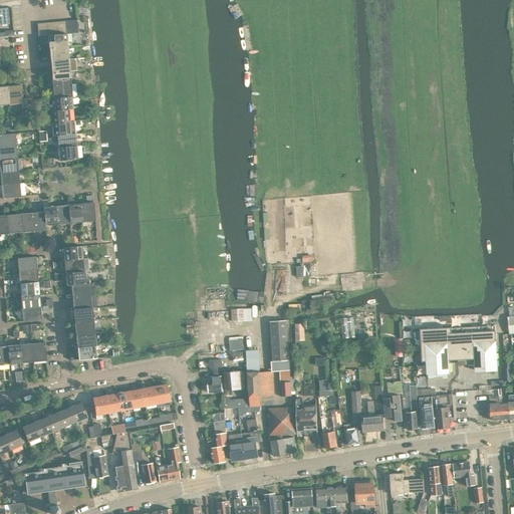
[(71,42),(67,42),(66,34),(61,34),(56,35),(49,35),(47,36),(49,49),(67,47),(67,46),(71,46),(71,42)]
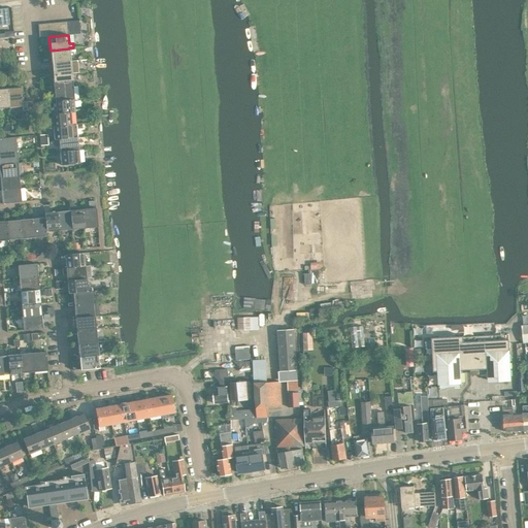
[(52,63),(70,62),(69,48),(51,51),(52,63)]
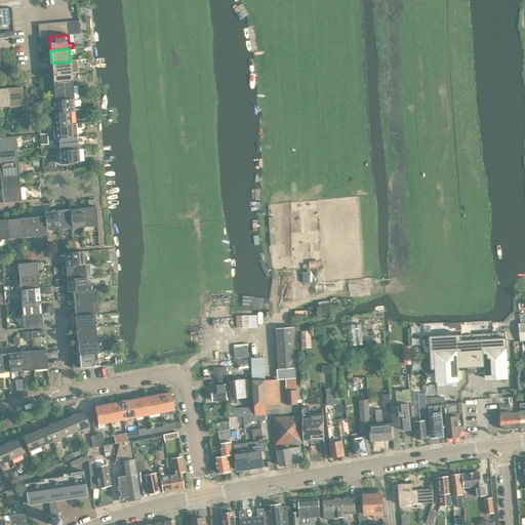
[(70,62),(51,63),(52,76),(72,74),(70,62)]
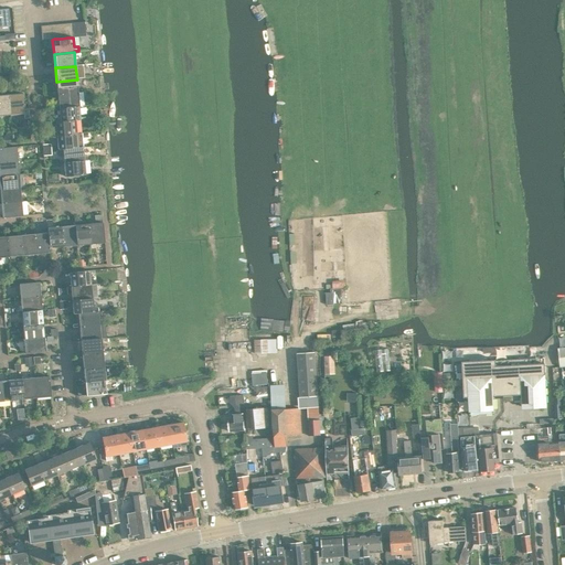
[(77,80),(56,82),(57,95),(78,93),(77,91),(77,89),(77,80)]
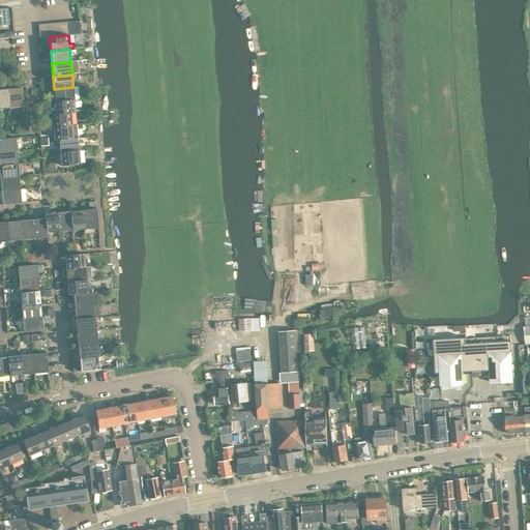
[(0,108),(9,108),(7,90),(2,91),(1,85),(0,84),(0,108)]
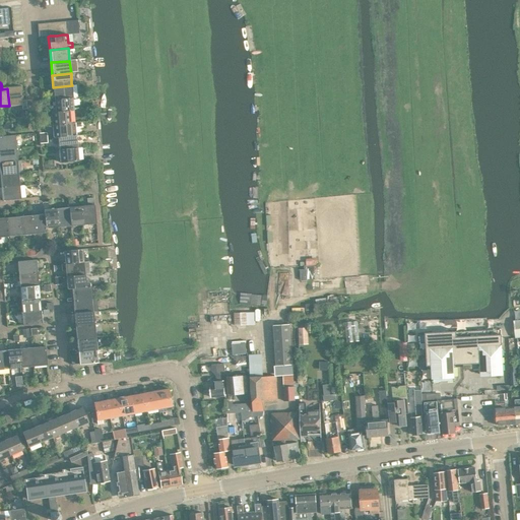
[(54,100),(73,99),(72,85),(53,87),(54,100)]
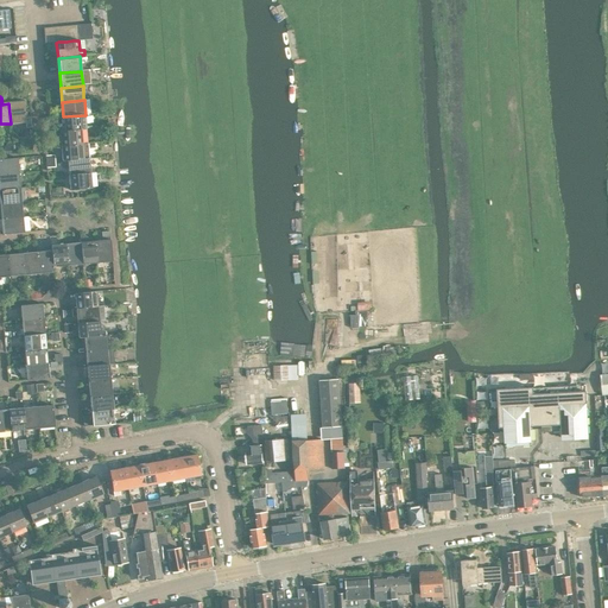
[(26,127),(31,127),(30,118),(26,118),(24,102),(8,103),(11,124),(26,122),(26,127)]
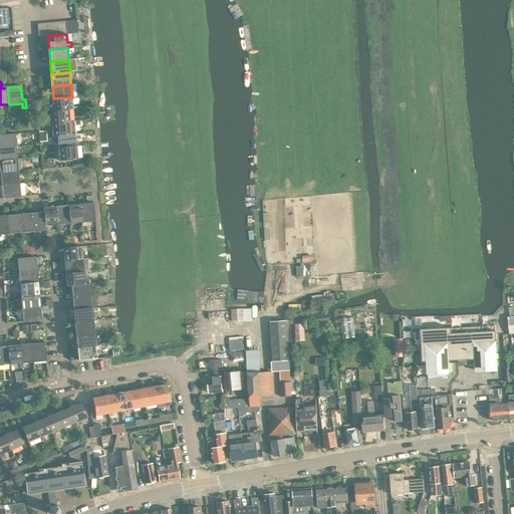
[(72,97),(53,98),(54,104),(49,104),(50,110),(54,110),(54,111),(69,109),(69,110),(73,109),(73,108),(72,105),(72,97)]
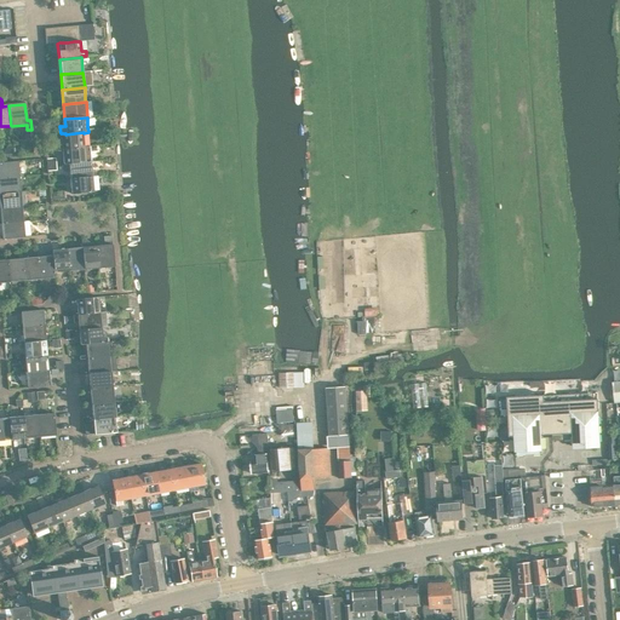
[(85,147),(85,145),(85,142),(84,133),(84,132),(65,135),(65,133),(61,133),(62,149),(85,147)]
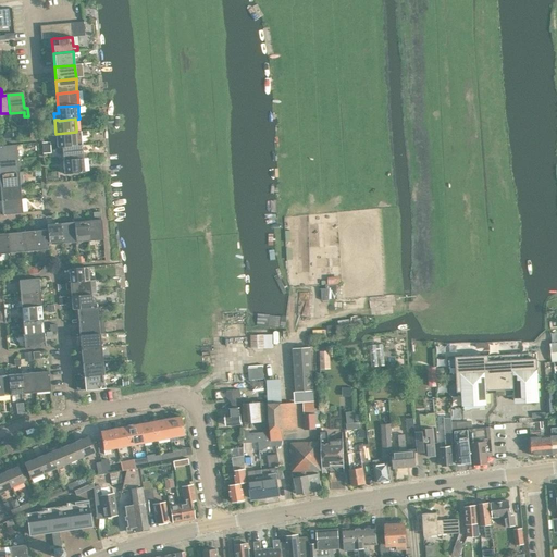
[(82,145),(82,143),(81,131),(76,131),(76,132),(56,134),(57,148),(62,147),(77,146),(82,145)]
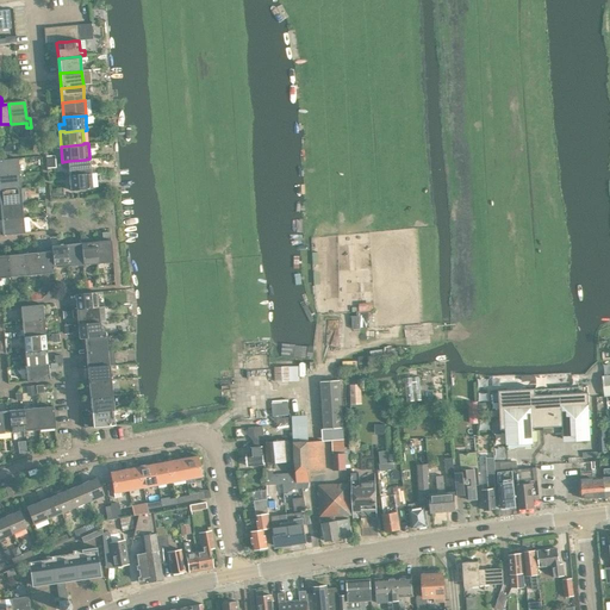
[(0,159),(0,175),(19,174),(17,159),(0,159)]
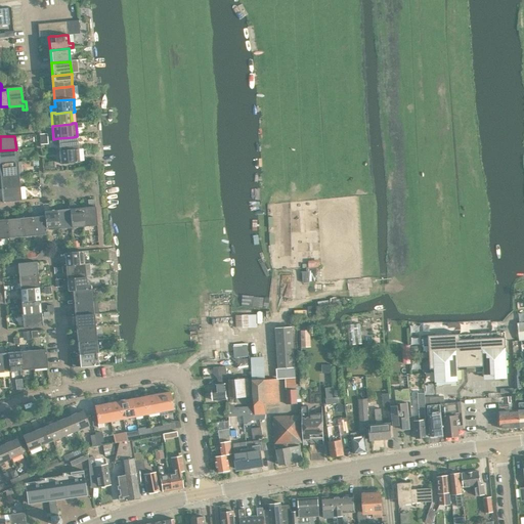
[(59,150),(78,149),(77,136),(73,137),(58,138),(53,139),(54,144),(58,144),(59,150)]
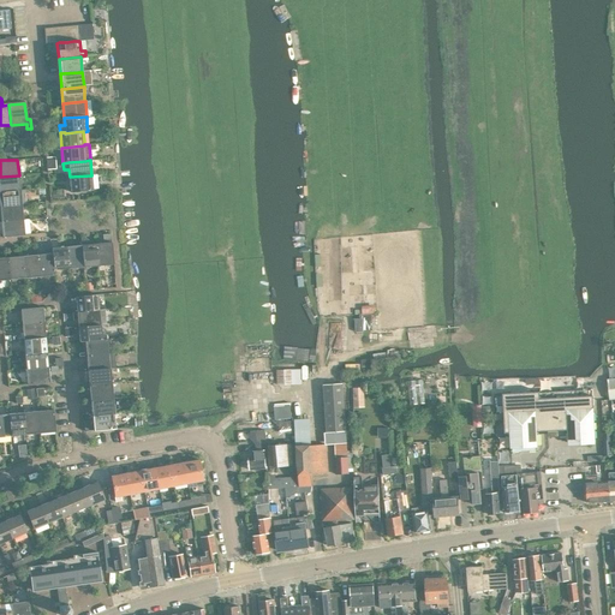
[(19,175),(0,177),(0,191),(21,190),(19,175)]
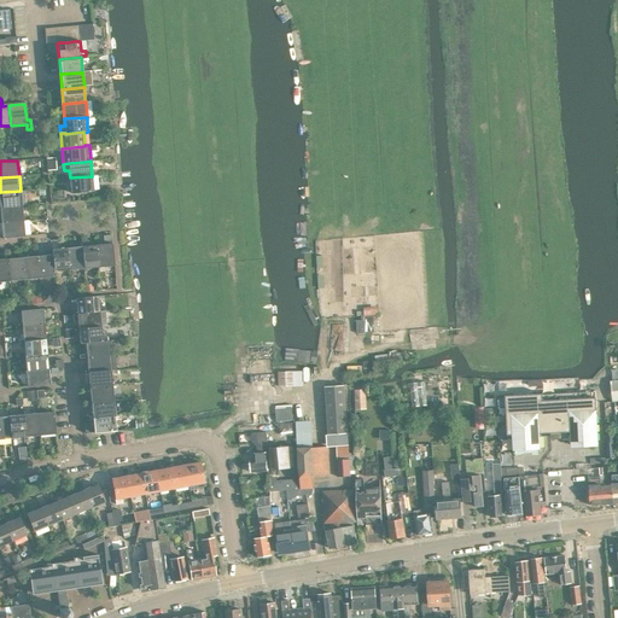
[(92,176),(70,178),(71,193),(93,191),(92,176)]
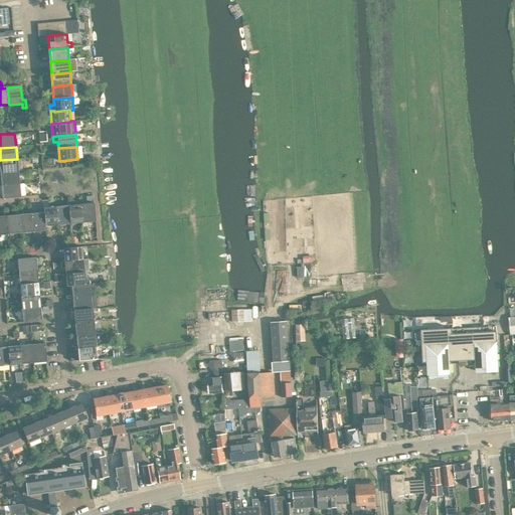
[(0,173),(18,172),(18,171),(22,171),(21,158),(17,159),(0,160),(0,173)]
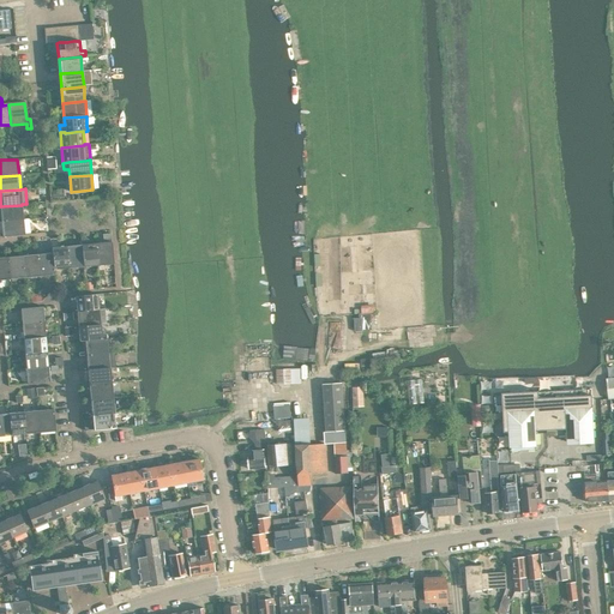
[(0,212),(1,221),(23,220),(22,205),(0,206),(0,212)]
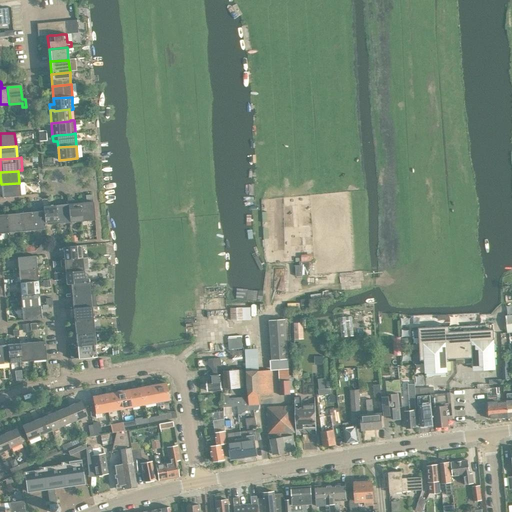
[(2,197),(20,195),(19,183),(1,184),(2,197)]
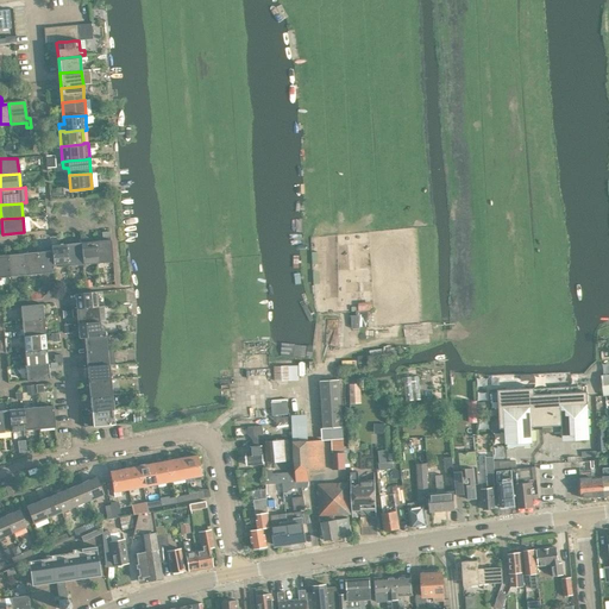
[(102,240),(95,242),(96,263),(112,262),(110,231),(101,232),(102,240)]
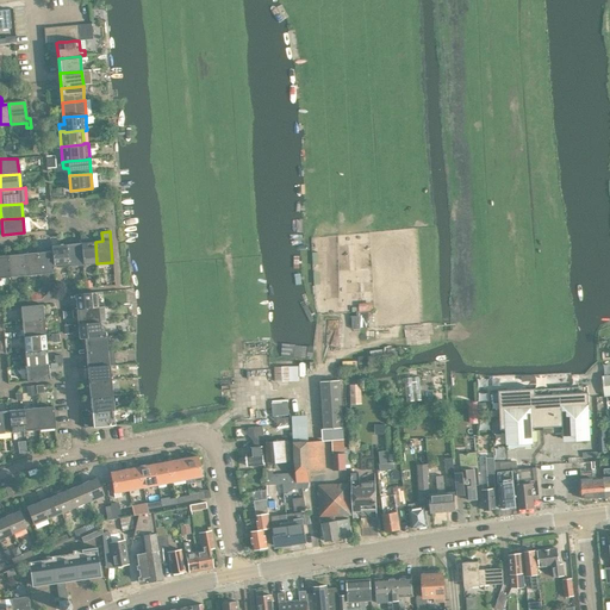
[(80,235),(81,243),(82,265),(97,263),(95,242),(92,242),(83,235),(80,235)]
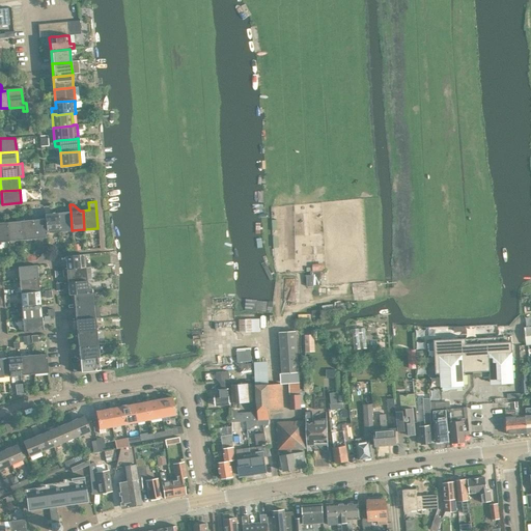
[(46,232),(59,231),(57,213),(48,214),(47,210),(44,210),(45,219),(46,232)]
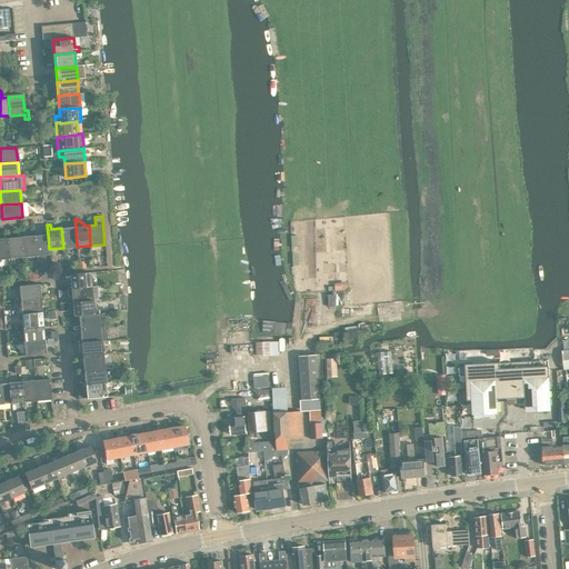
[(61,228),(63,248),(77,247),(76,227),(61,228)]
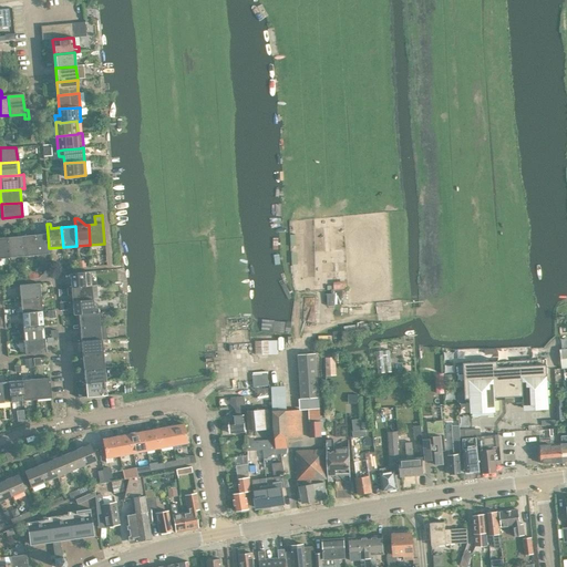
[(34,235),(37,255),(50,254),(49,248),(48,234),(34,235)]
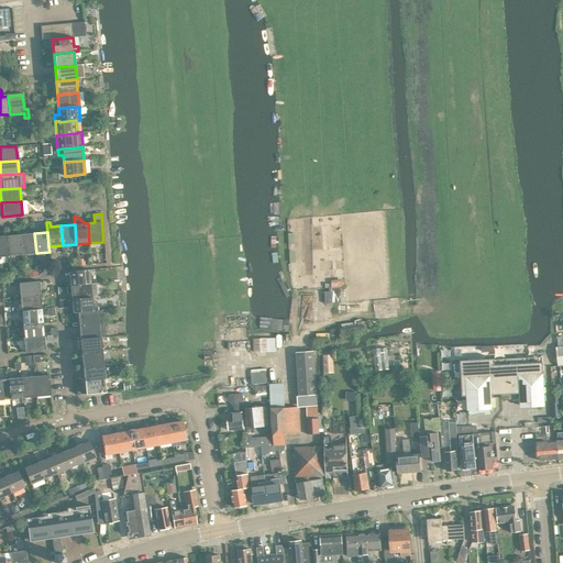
[(21,234),(23,255),(36,253),(34,233),(21,234)]
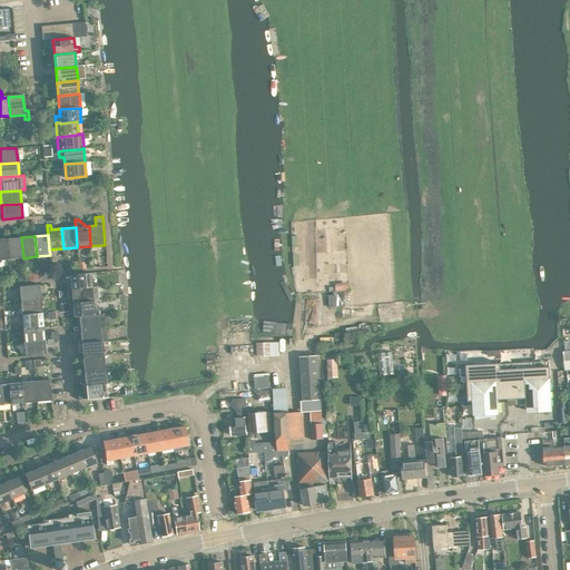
[(8,238),(9,259),(23,258),(21,237),(8,238)]
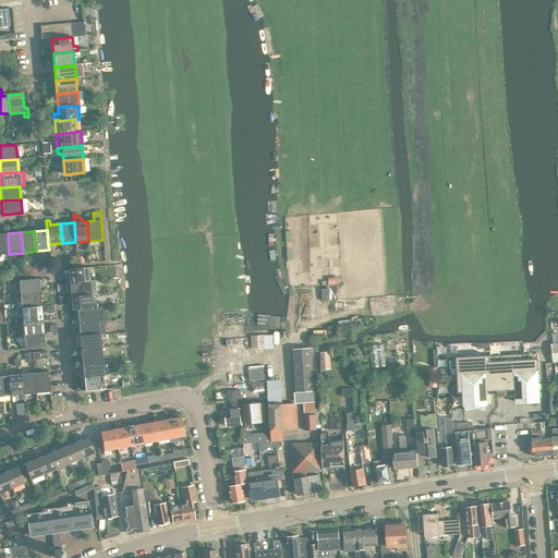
[(8,233),(0,233),(0,254),(9,254),(8,233)]
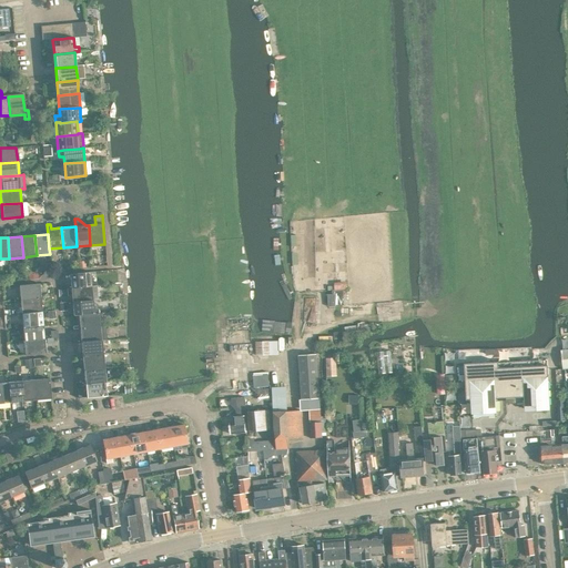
[(90,272),(69,274),(71,288),(91,286),(91,283),(90,272)]
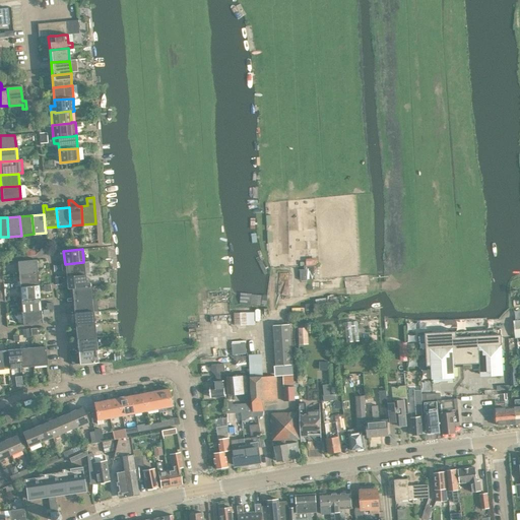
[(17,261),(18,274),(38,272),(36,260),(17,261)]
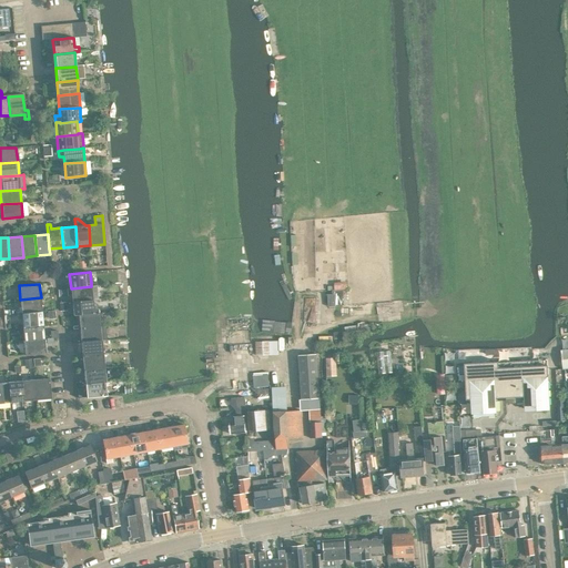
[(91,286),(71,288),(72,302),(93,300),(91,286)]
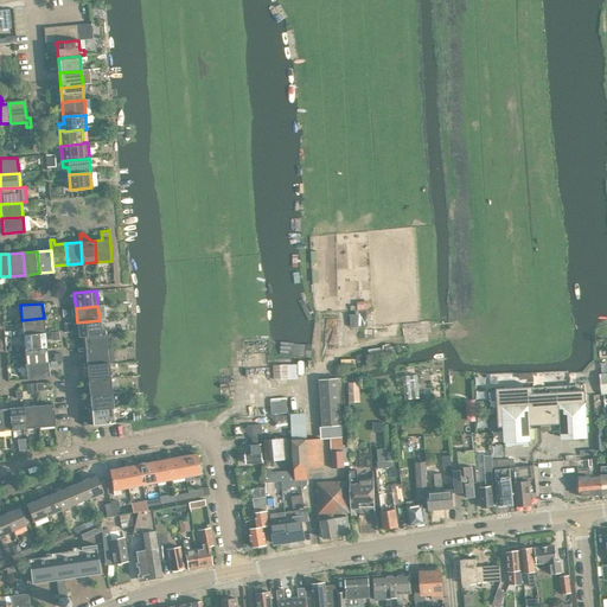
[(358,314),(350,314),(351,327),(358,327),(366,327),(366,323),(366,310),(358,311),(358,314)]
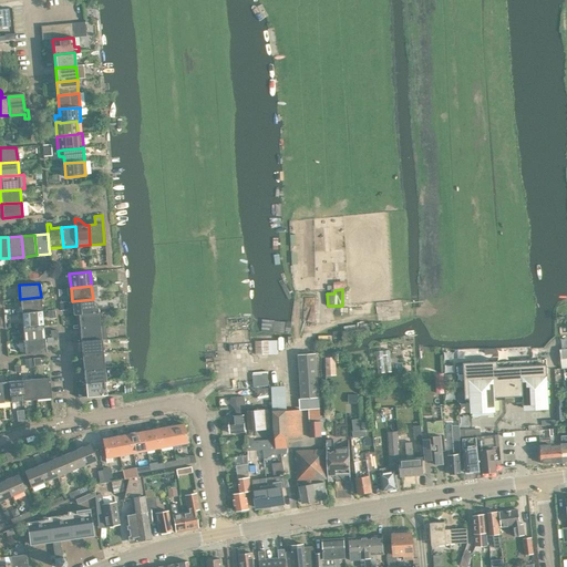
[(41,297),(20,299),(21,313),(42,311),(41,297)]
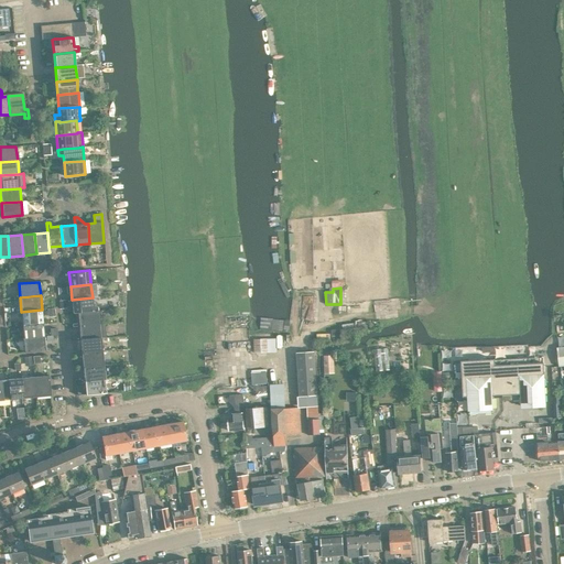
[(72,300),(73,313),(73,314),(77,313),(94,312),(94,311),(93,297),(72,300)]
